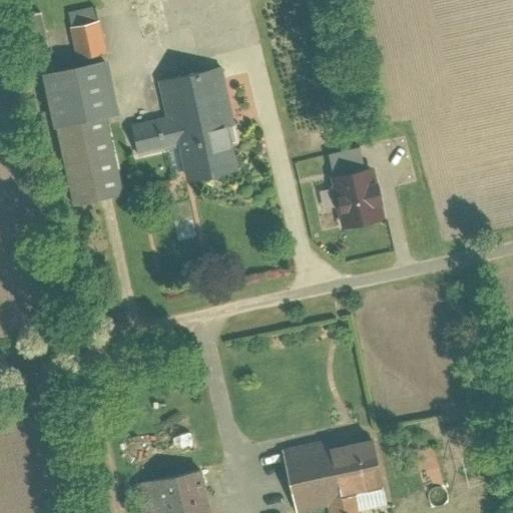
[(95,5),(69,9),(71,22),(97,18),(95,5)]
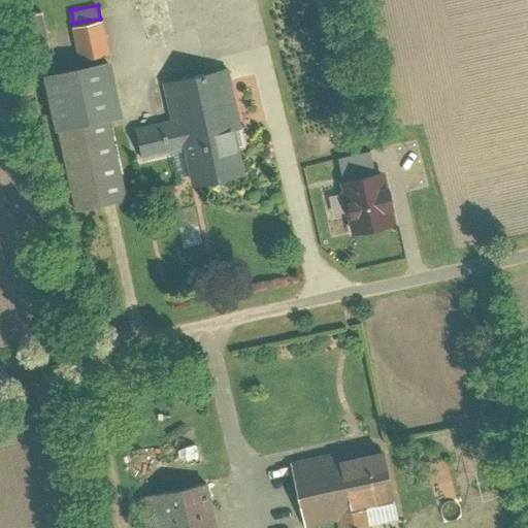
[(19,20),(34,79),(57,74),(41,14),(19,20)]
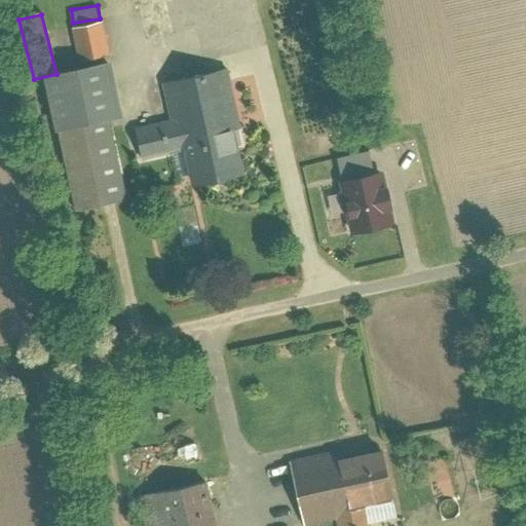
[(71,30),(79,71),(109,64),(101,24),(71,30)]
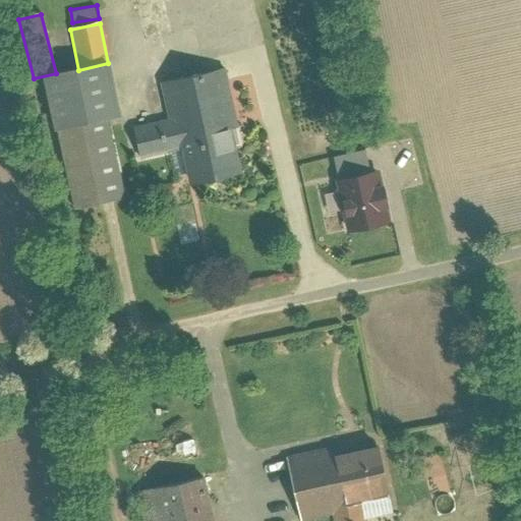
[(108,65),(42,80),(55,136),(109,123),(121,120),(108,65)]
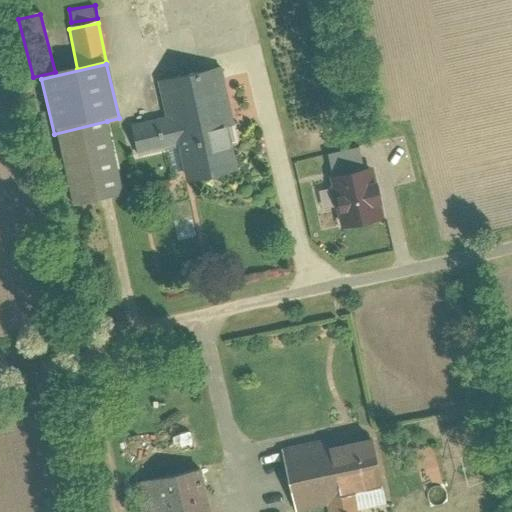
[(178,151),(186,191),(244,179),(223,74),(161,86),(168,118),(131,126),(138,159),(178,151)]
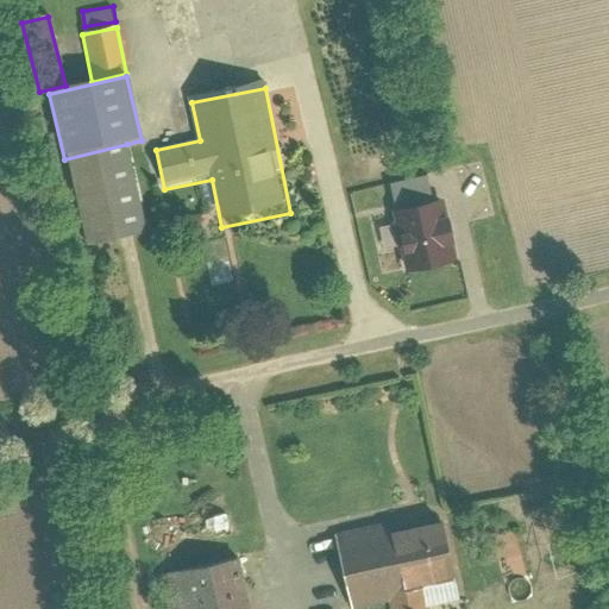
[(64,159),(87,251),(150,236),(127,144),(64,159)]
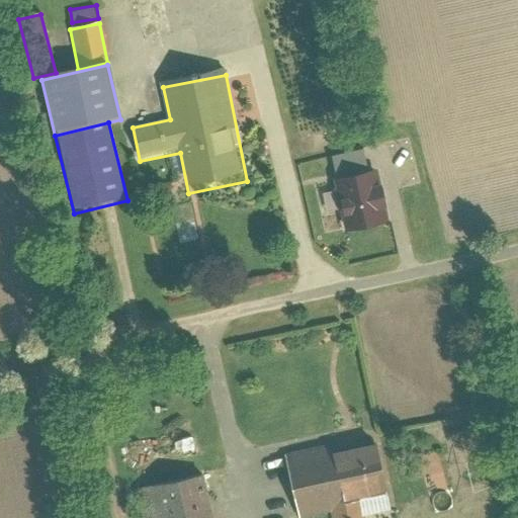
[(330,153),(334,173),(369,166),(365,146),(330,153)]
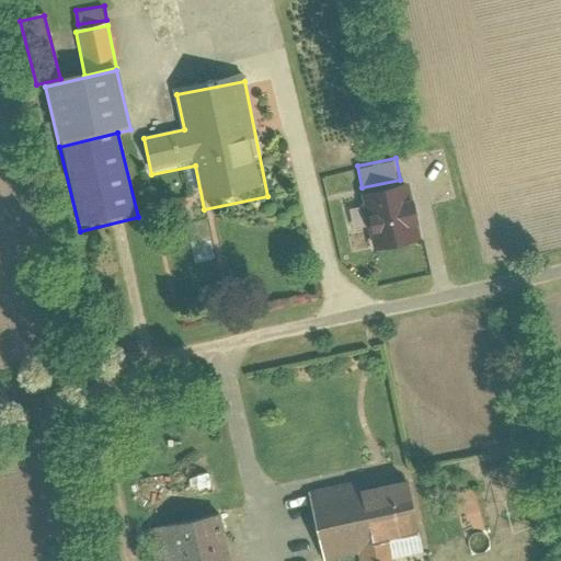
[(420,243),(407,184),(359,195),(373,253),(420,243)]
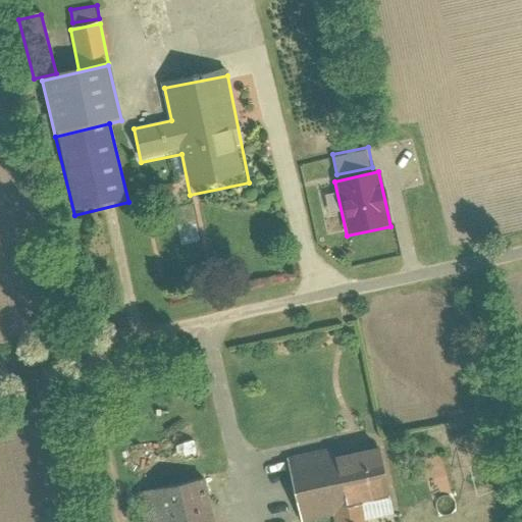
[(310,521),(333,517),(334,521),(364,521),(361,507),(390,500),(377,448),(333,459),(331,448),(284,459),(300,521),(310,521)]
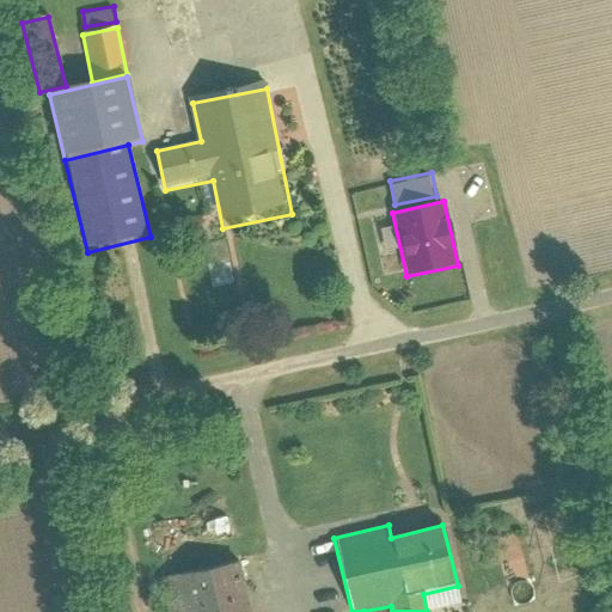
[(161,580),(167,611),(250,611),(240,564),(161,580)]
